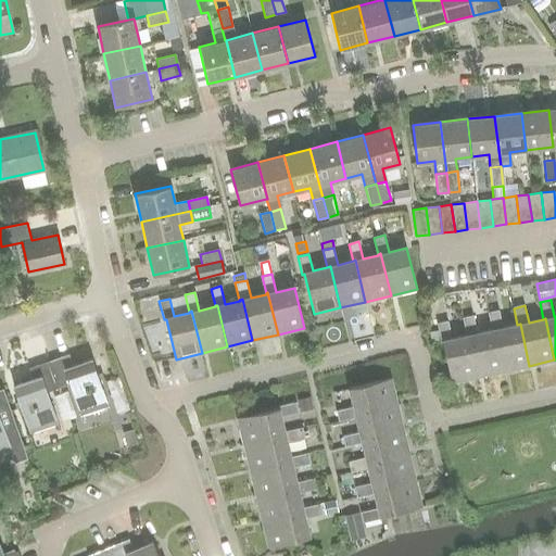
[(520,324),(517,325),(502,328),(498,312),(488,314),(492,330),(494,330),(504,371),(529,366),(520,324)]
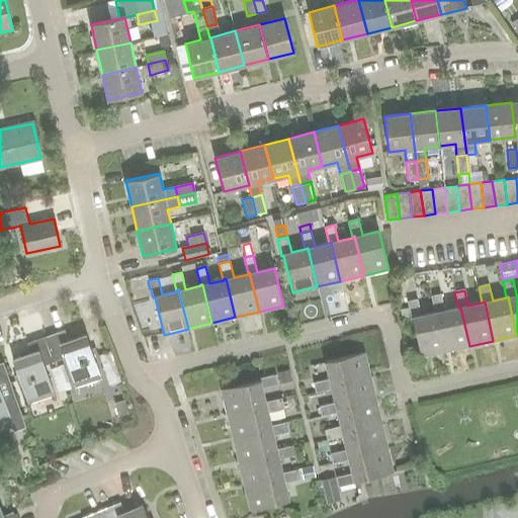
[(460,308),(458,308),(444,311),(441,295),(431,297),(434,313),(437,312),(445,351),(469,346),(460,308)]
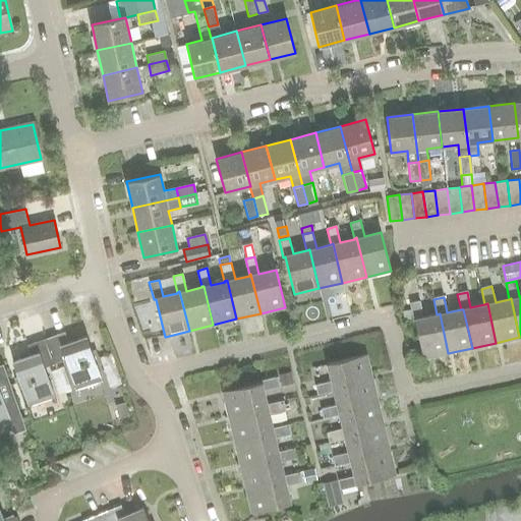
[(440,313),(437,314),(423,317),(419,302),(409,304),(410,310),(412,320),(413,322),(415,322),(423,358),(448,353),(440,313)]
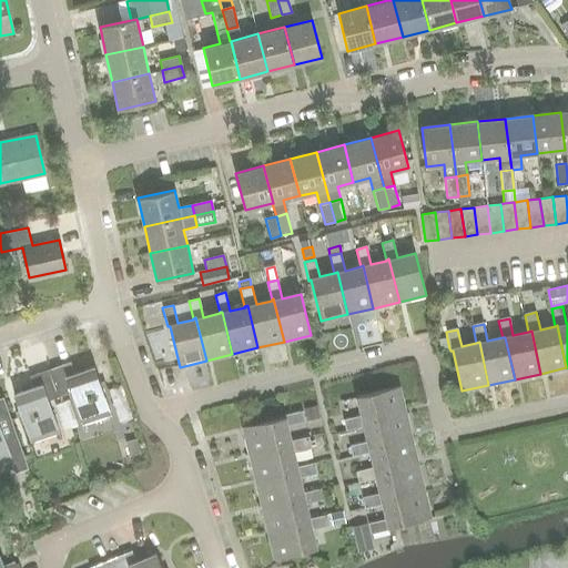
[(447,338),(439,341),(442,350),(449,348),(447,338)]
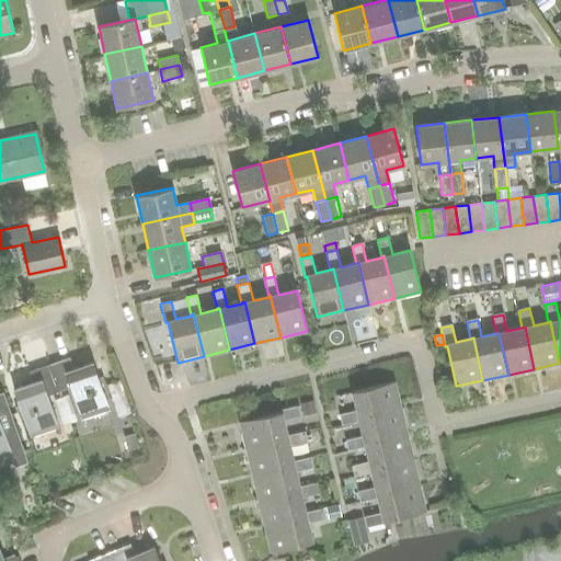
[(49,364),(58,391),(69,387),(80,420),(110,410),(92,362),(72,368),(69,357),(49,364)]
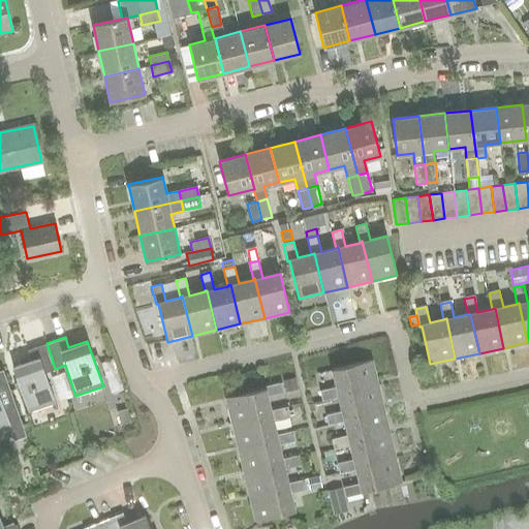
[(44,372),(55,369),(47,343),(27,350),(31,360),(12,367),(28,411),(55,402),(44,372)]
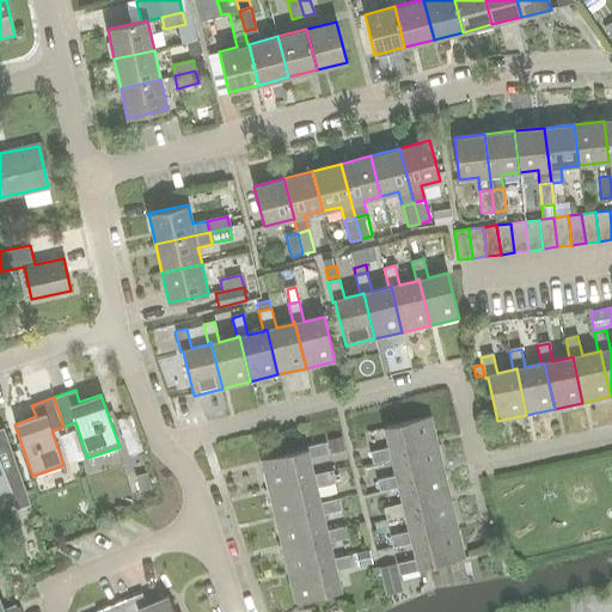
[(390,457),(436,445),(430,416),(383,428),(387,447),(369,452),(372,463),(391,459),(390,457)]
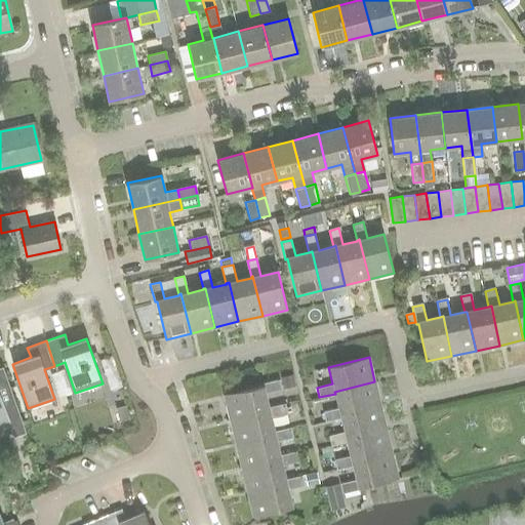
[(0,367),(0,429),(22,422),(3,367),(0,367)]
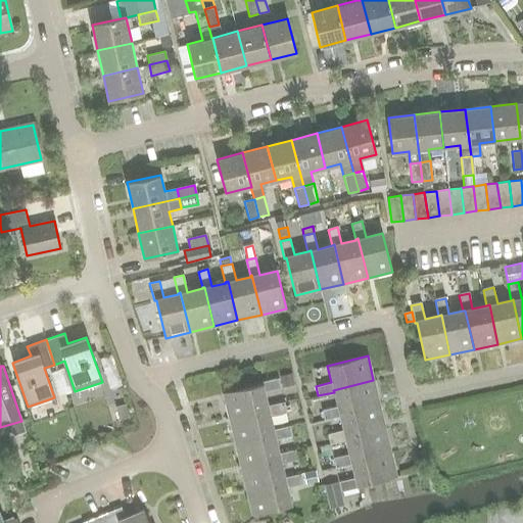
[(56,369),(64,391),(70,389),(63,366),(56,369)]
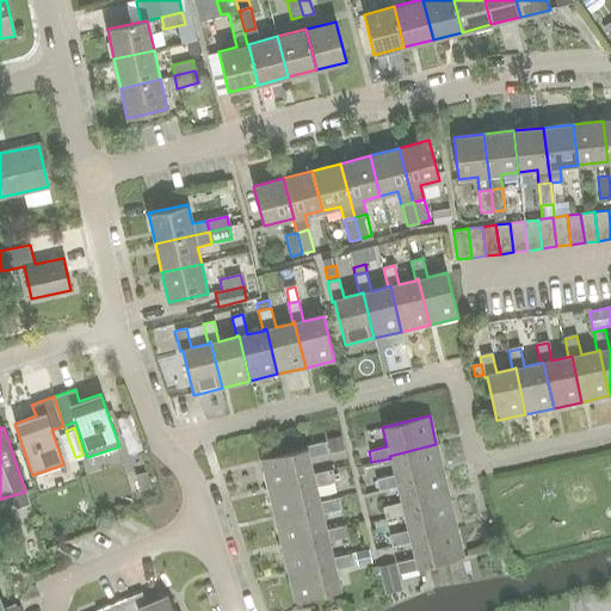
[(68,460),(75,457),(66,431),(59,433),(68,460)]
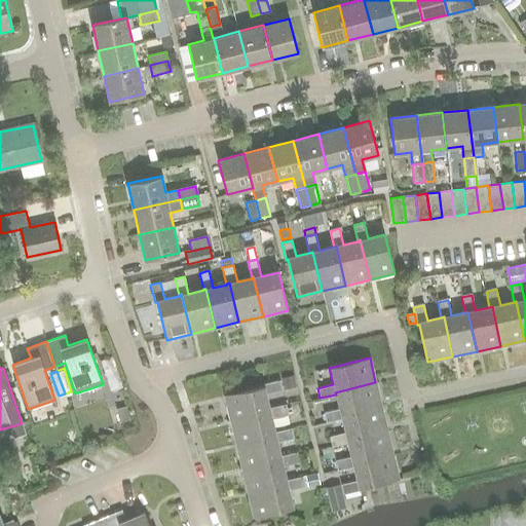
[(283,379),(285,389),(295,387),(293,377),(283,379)]
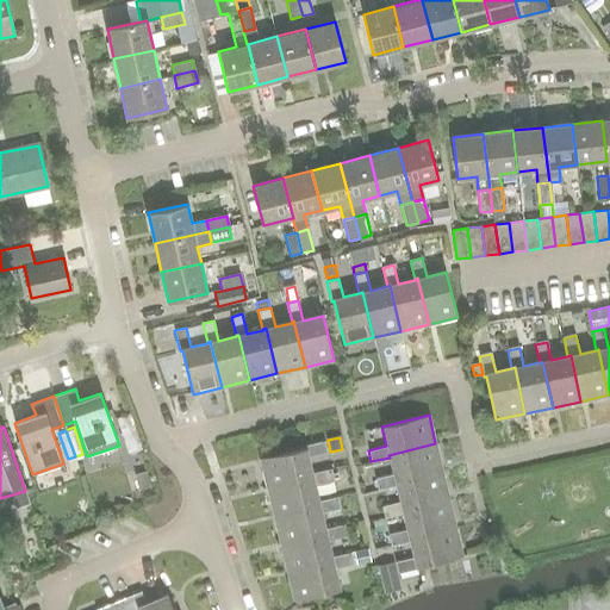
[(139,439),(125,443),(129,454),(143,449),(139,439)]
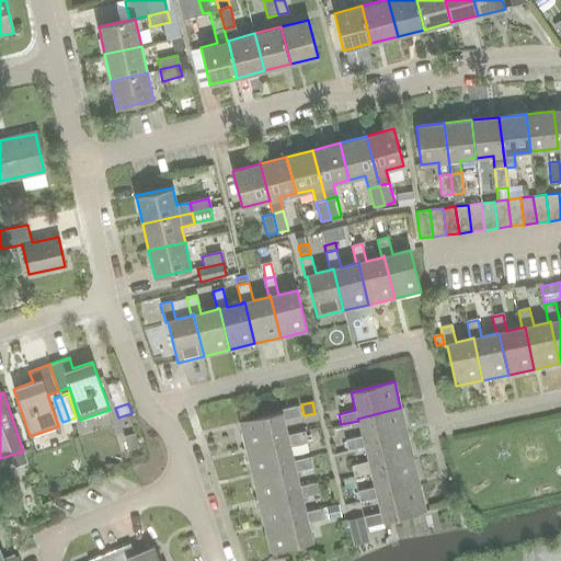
[(240,422),(245,448),(287,438),(287,435),(283,421),(300,416),(298,405),(281,410),(281,412),(240,422)]
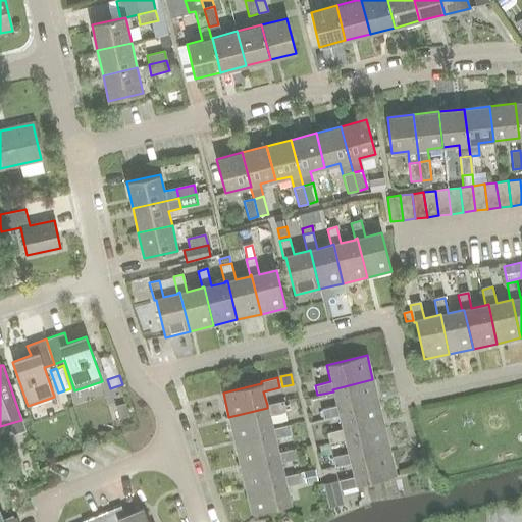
[(332,389),(333,392),(336,406),(321,410),(323,419),(338,416),(337,413),(378,404),(372,379),(332,389)]
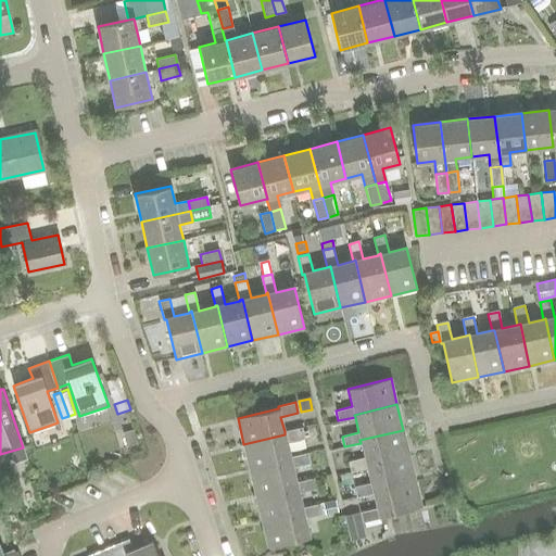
[(291,459),(290,456),(287,442),(304,438),(301,427),(285,431),(285,434),(243,444),(250,469),(291,459)]
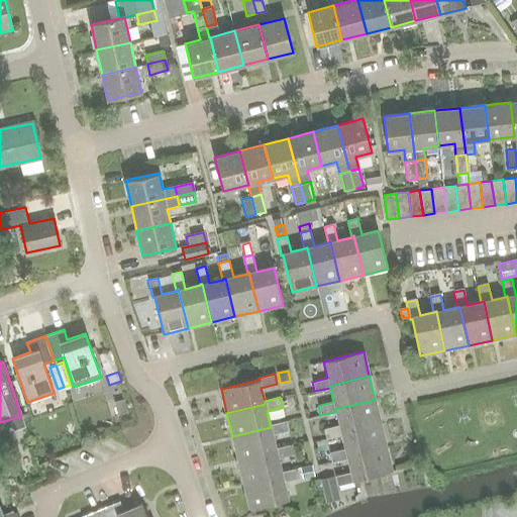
[(123,399),(113,402),(117,415),(127,413),(123,399)]
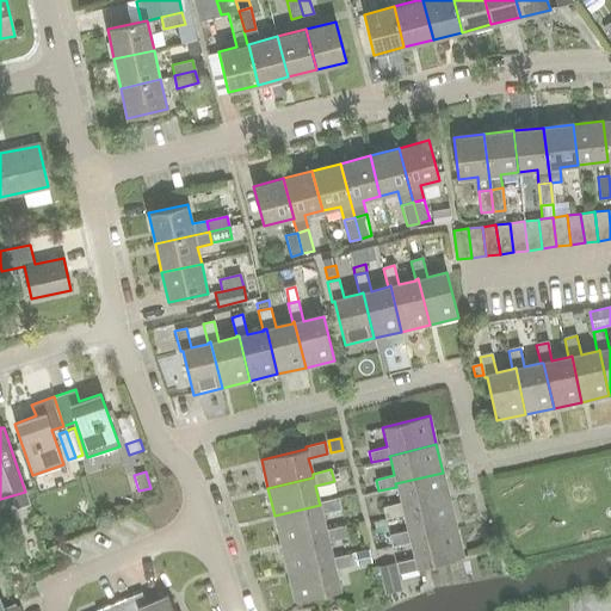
[(395,483),(396,487),(400,501),(382,506),(384,518),(403,514),(402,511),(450,500),(443,473),(395,483)]
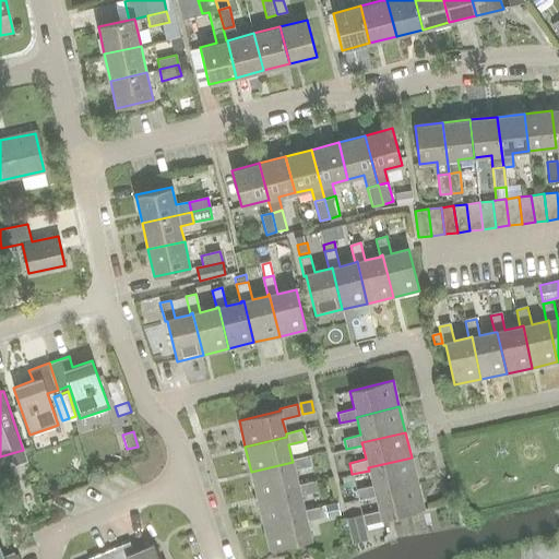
[(298,488),(298,485),(294,470),(311,466),(309,454),(292,459),(293,462),(251,472),(257,498),(298,488)]
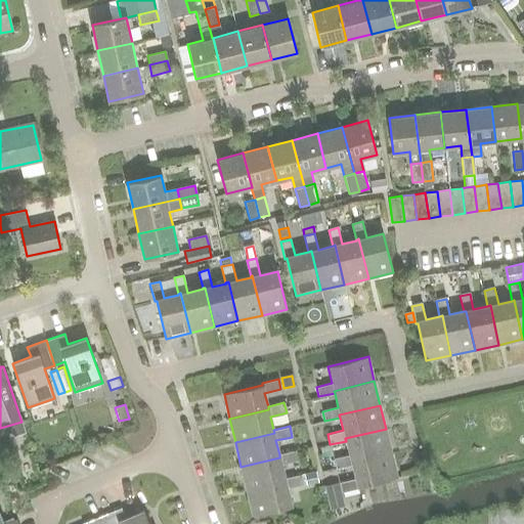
[(345,438),(346,441),(349,455),(334,460),(336,469),(351,465),(351,463),(391,452),(386,429),(345,438)]
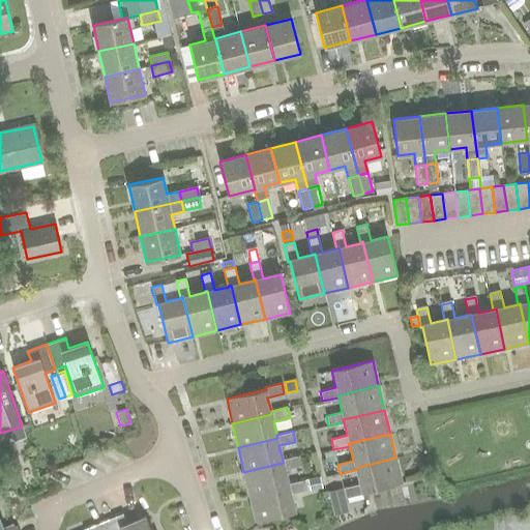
[(289,487),(288,483),(285,470),(301,466),(299,455),(283,460),(283,463),(243,472),(249,496),(289,487)]
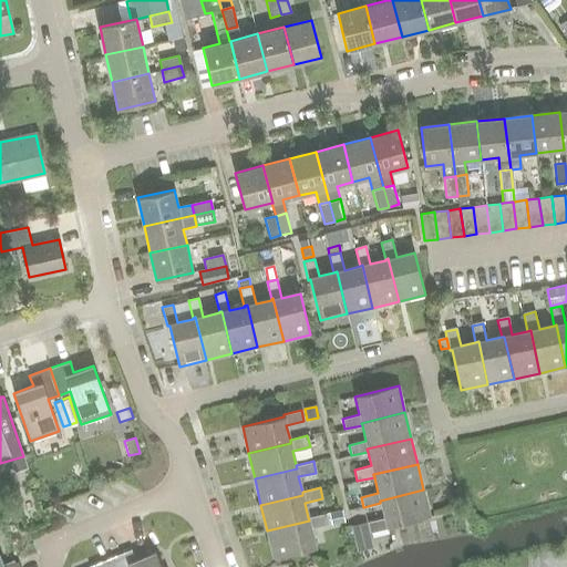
[(380,501),(380,503),(384,517),(367,522),(370,533),(389,528),(388,526),(430,516),(423,490),(380,501)]
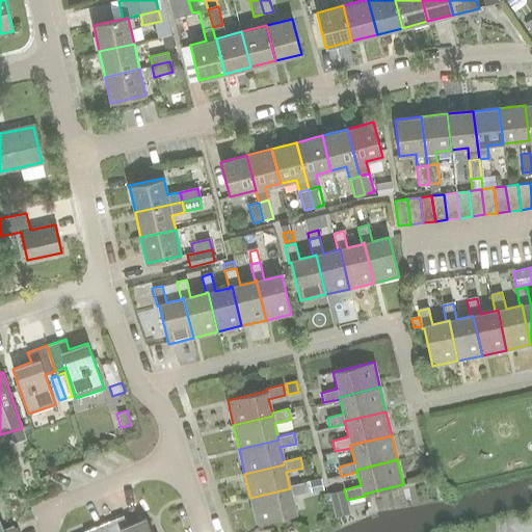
[(309,481),(311,493),(324,489),(321,478),(309,481)]
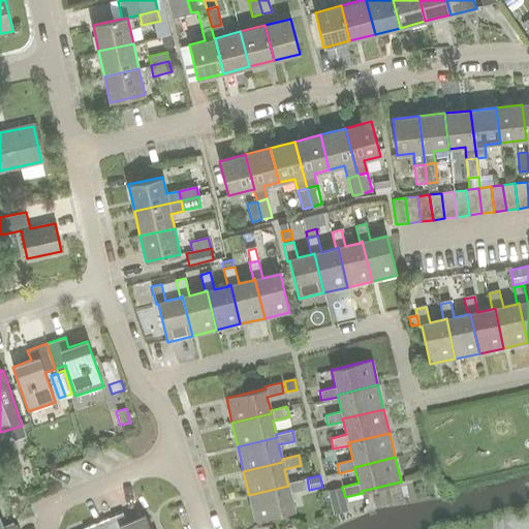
[(249,495),(255,520),(294,510),(290,493),(307,489),(304,478),(287,483),(288,486),(249,495)]
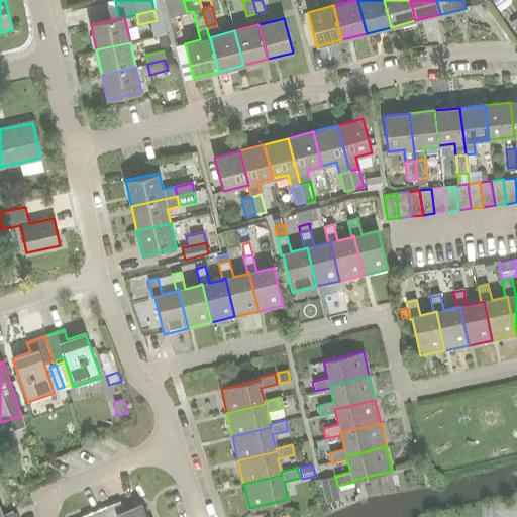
[(320,479),(323,491),(335,487),(333,477),(320,479)]
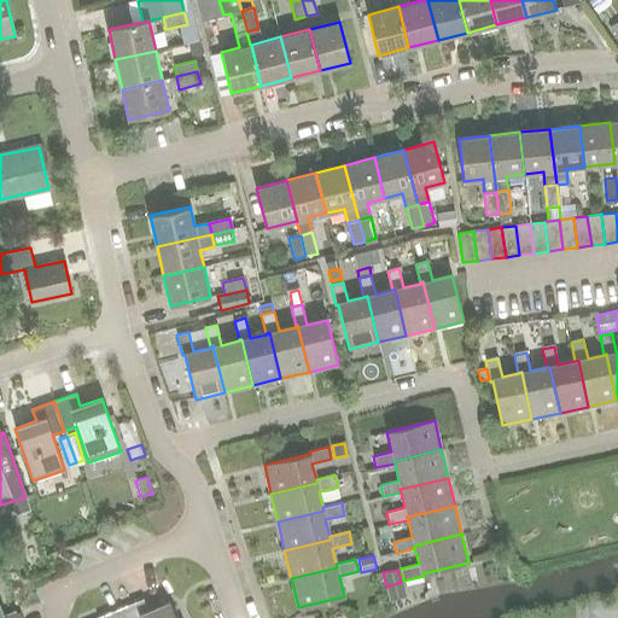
[(123,617),(175,617),(169,601),(147,610),(143,599),(120,608),(123,617)]
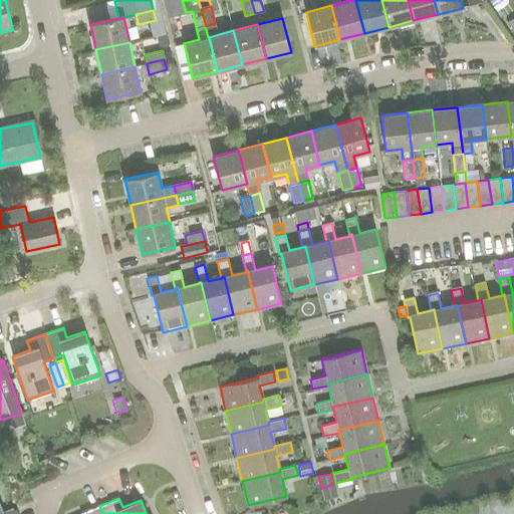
[(0,513),(14,513),(12,508),(4,512),(0,503),(0,513)]
